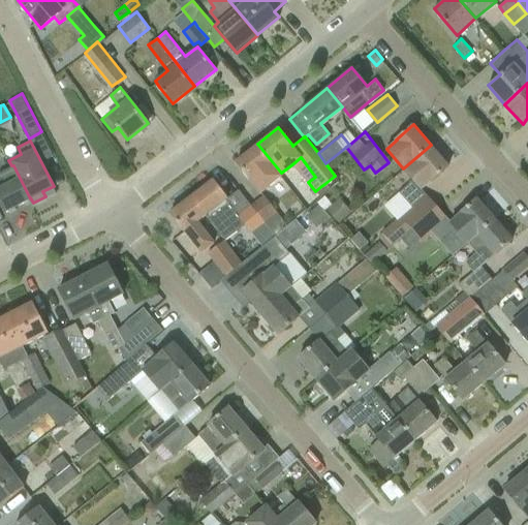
[(260,191),(281,175),(280,174),(281,173),(257,144),(236,161),(249,177),(250,179),(260,191)]
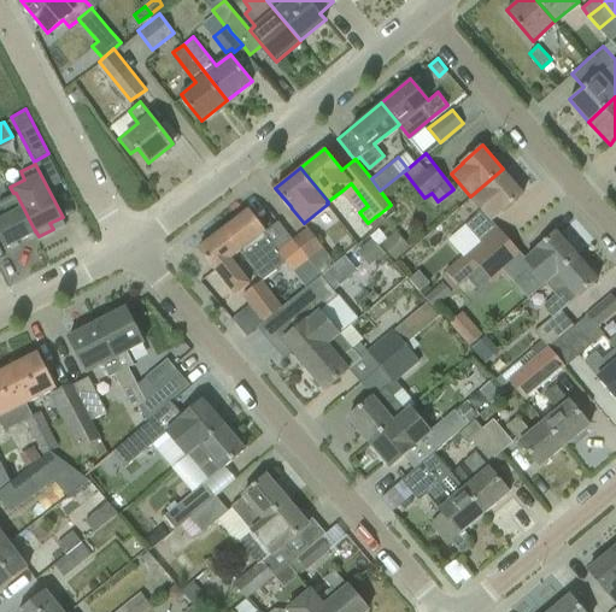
[(503,169),(470,196),(482,209),(465,223),(481,240),(446,269),(447,270),(443,275),(455,288),(481,265),(480,264),(509,239),(492,219),(523,192),(503,169)]
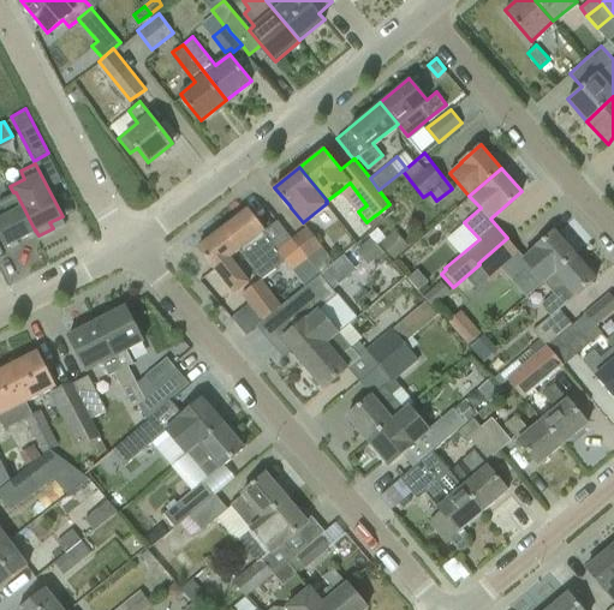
[(0,231),(6,244),(35,231),(23,207),(16,192),(13,192),(0,198),(0,204),(3,210),(0,210),(0,231)]
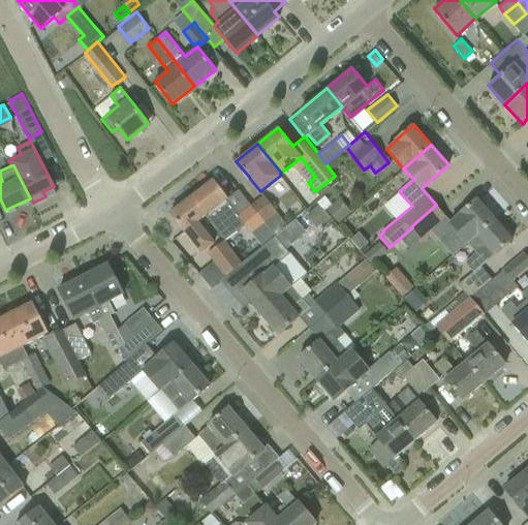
[(227,197),(225,195),(213,179),(192,195),(206,213),(205,214),(224,239),(245,222),(260,243),(274,234),(251,204),(240,213),(227,197)]
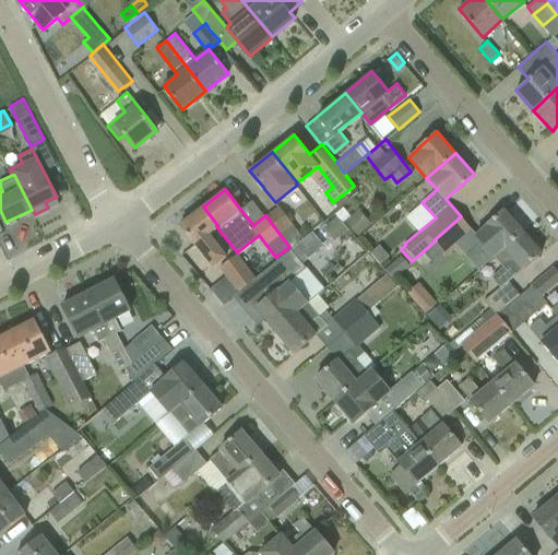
[(279,204),(265,215),(289,247),(304,235),(279,204)]
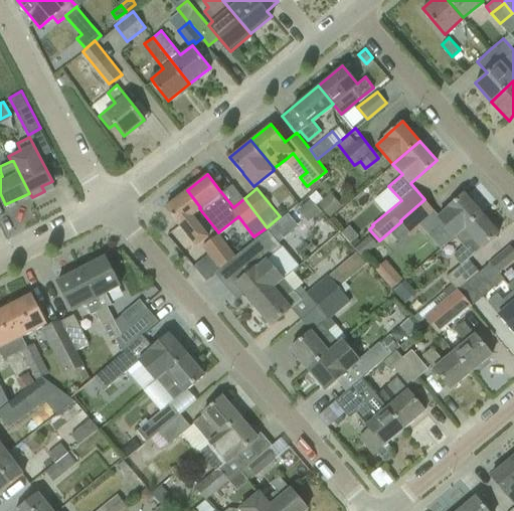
[(192,220),(189,216),(199,208),(200,207),(187,190),(165,206),(195,244),(208,235),(195,218),(192,220)]
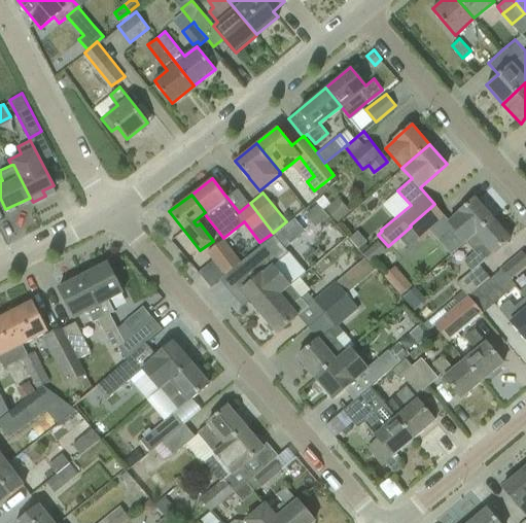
[(338,196),(325,206),(338,219),(349,209),(338,196)]
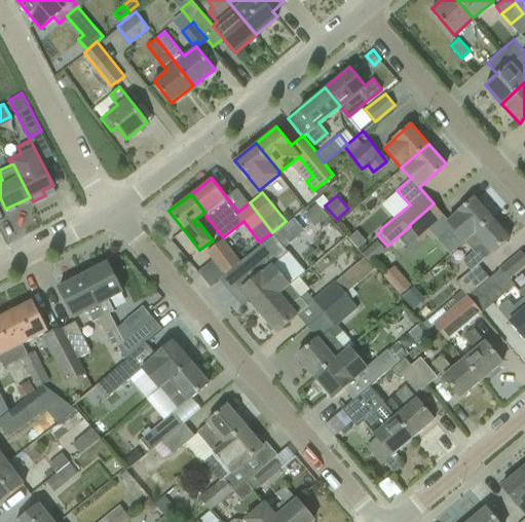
[(464,239),(491,216),(475,196),(458,210),(457,212),(448,220),(464,239)]
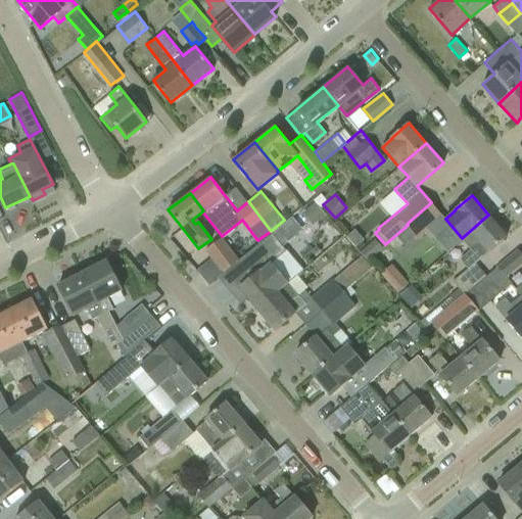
[(316,200),(304,209),(314,220),(325,210),(316,200)]
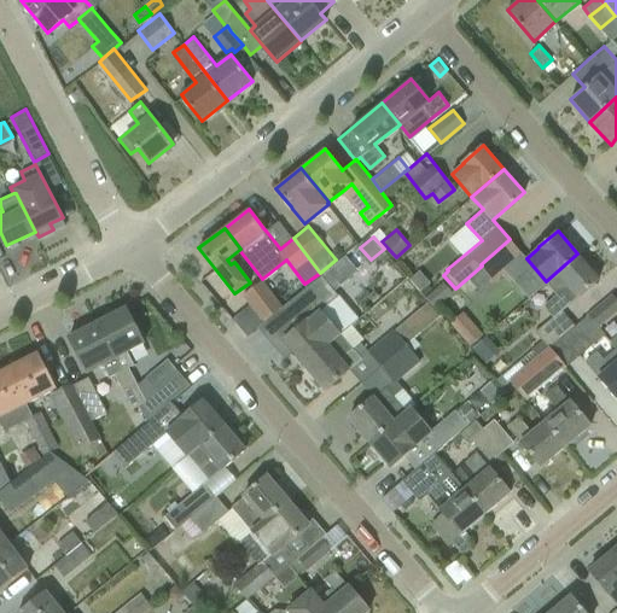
[(505,270),(523,255),(510,239),(481,264),(482,266),(494,280),(505,270)]
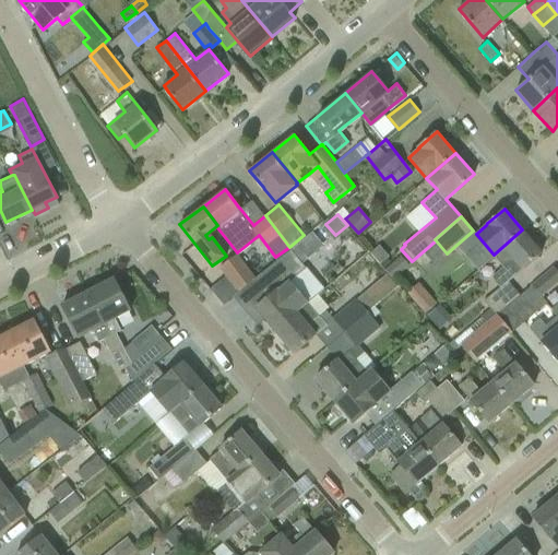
[(494,255),(503,266),(491,275),(499,285),(484,298),(490,306),(481,315),(485,321),(495,313),(520,292),(509,280),(522,268),(523,268),(525,266),(542,251),(522,229),(494,255)]
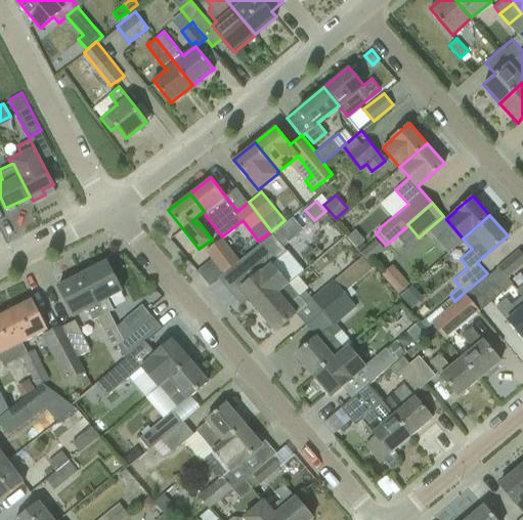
[(356,228),(348,235),(356,245),(364,237),(356,228)]
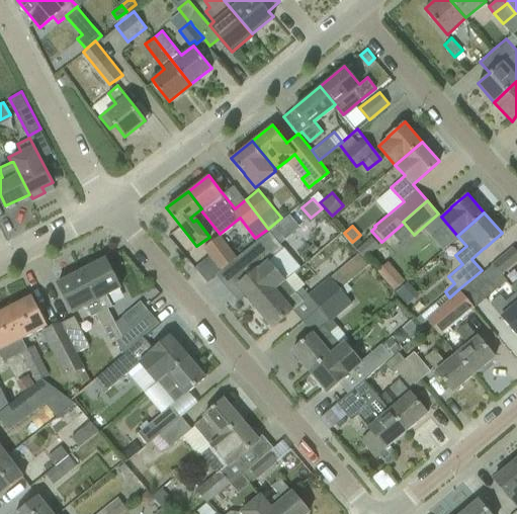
[(257,267),(238,284),(246,294),(254,304),(293,270),(300,265),(284,245),(283,246),(269,229),(243,251),(244,252),(257,267)]
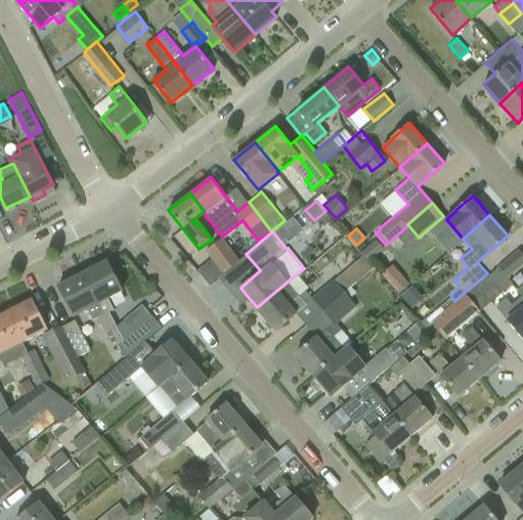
[(241,260),(222,236),(206,249),(212,257),(198,268),(209,284),(221,273),(222,274),(241,260)]
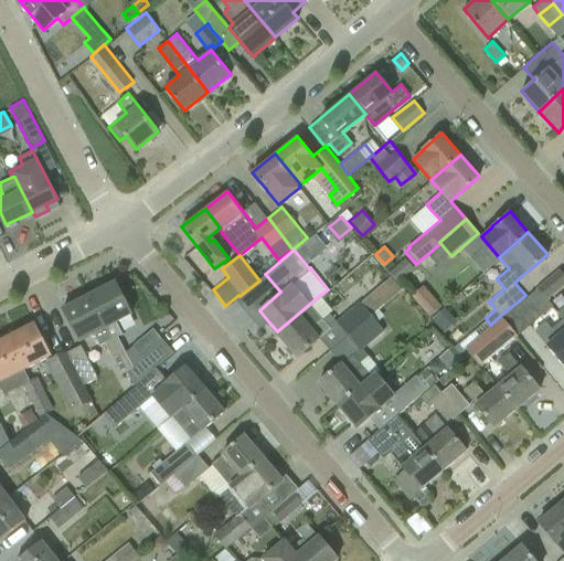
[(397,279),(413,265),(405,256),(390,271),(397,279)]
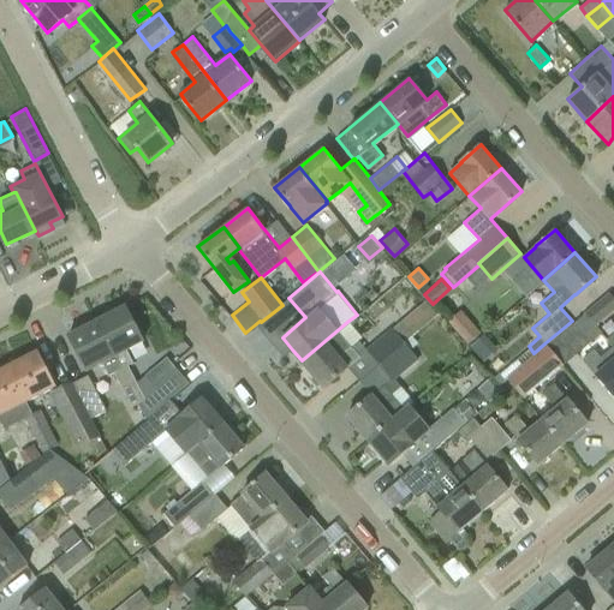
[(613,297),(609,292),(585,314),(595,324),(613,306),(613,297)]
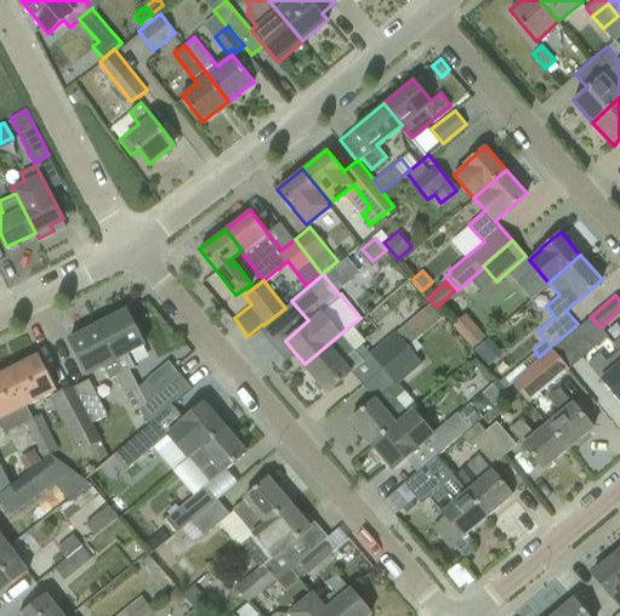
[(393,329),(369,351),(382,366),(408,344),(409,344),(443,314),(430,300),(396,331),(393,329)]
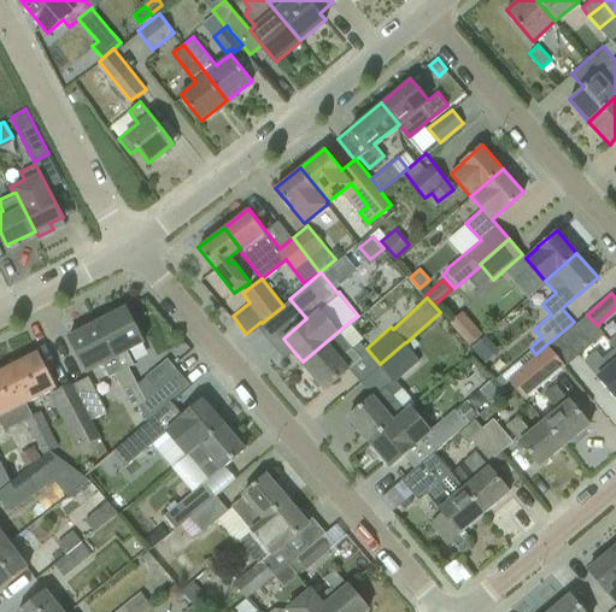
[(116,355),(115,355),(121,369),(115,372),(123,388),(130,384),(132,387),(138,383),(128,365),(134,363),(128,349),(144,341),(125,306),(98,321),(116,355)]
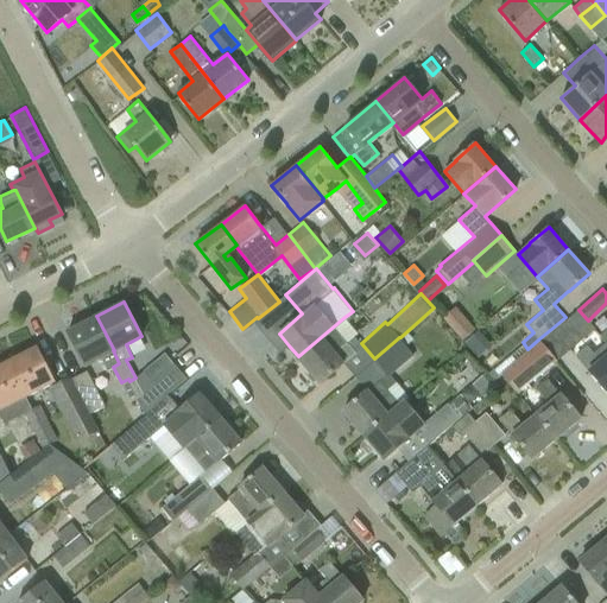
[(588,321),(579,310),(567,319),(566,317),(538,340),(555,360),(594,327),(588,321)]
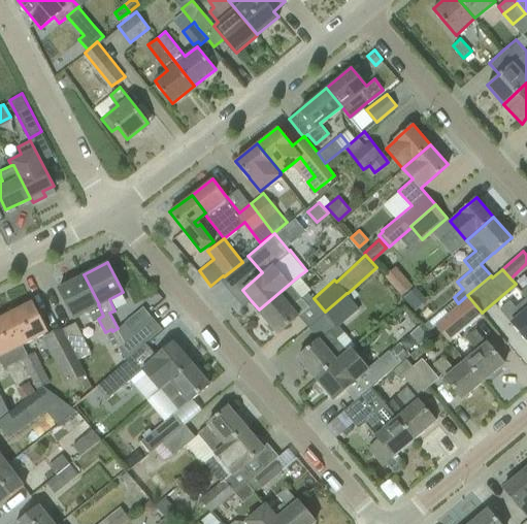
[(98,304),(99,304),(84,274),(59,287),(68,305),(73,317),(88,309),(93,321),(98,319),(103,316),(98,304)]
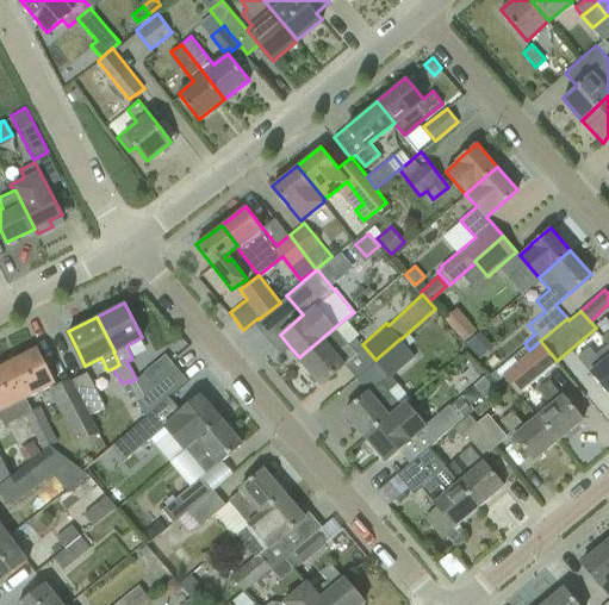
[(467,317),(455,328),(466,338),(478,328),(467,317)]
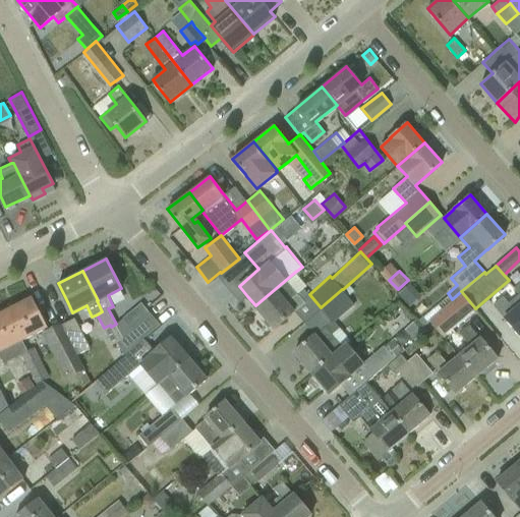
[(275,328),(290,314),(294,310),(293,309),(303,300),(297,293),(306,284),(295,272),(255,305),(275,328)]
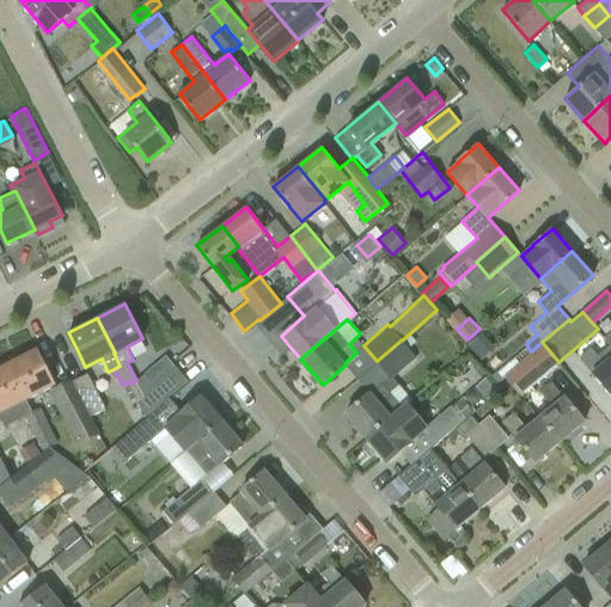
[(364,397),(346,412),(366,435),(407,402),(410,398),(395,381),(391,376),(416,354),(409,347),(403,339),(402,339),(377,361),(390,375),(383,382),(371,392),(370,392),(364,397)]
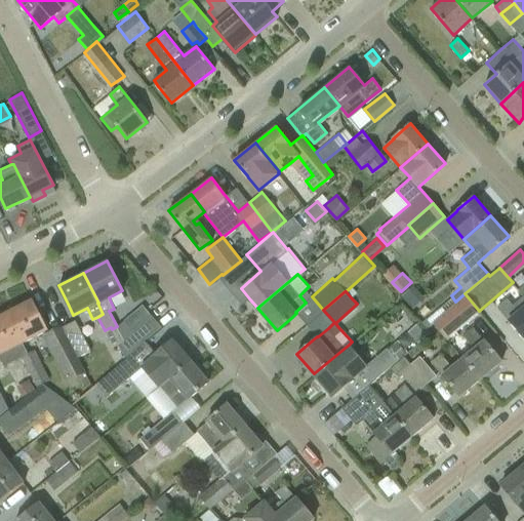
[(465,293),(455,302),(456,303),(433,322),(446,338),(479,311),(465,293)]
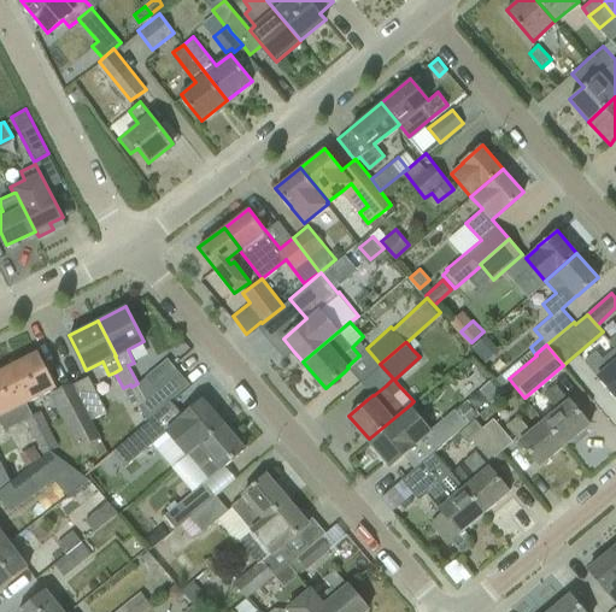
[(597,374),(603,381),(615,396),(615,357),(608,364),(596,349),(585,359),(597,374)]
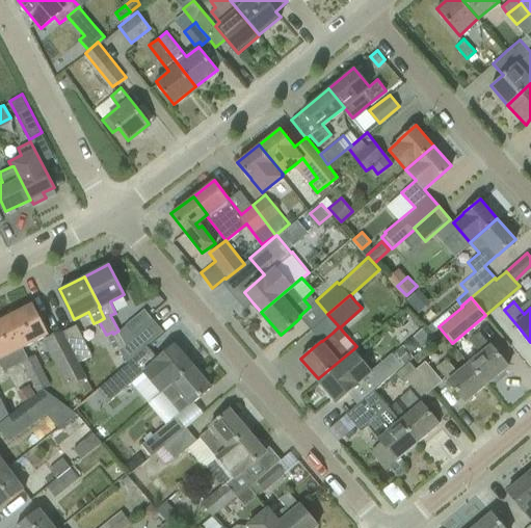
[(32,304),(7,316),(23,347),(48,334),(42,321),(32,304)]
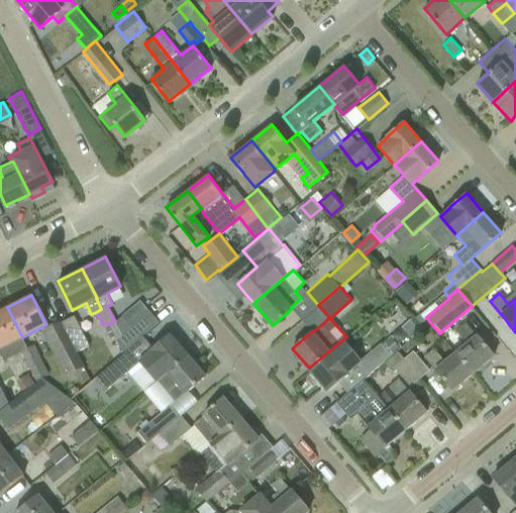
[(0,347),(22,337),(7,307),(0,310),(0,347)]
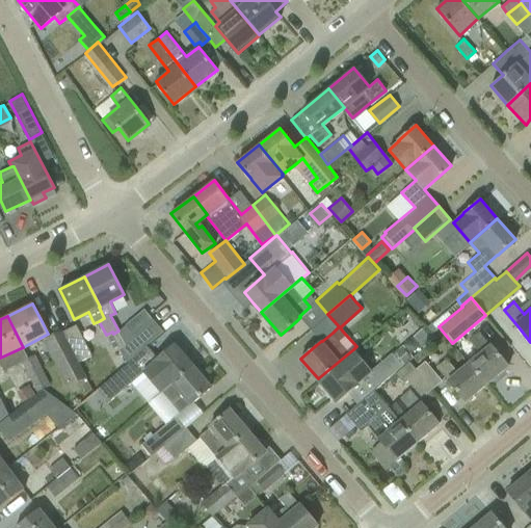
[(117,348),(128,362),(149,345),(148,344),(163,330),(153,317),(134,334),(135,334),(124,341),(126,344),(117,348)]
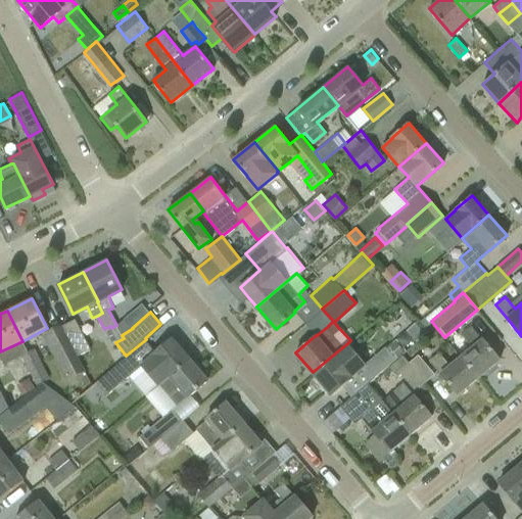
[(62,325),(72,342),(78,356),(90,348),(84,336),(75,318),(62,325)]
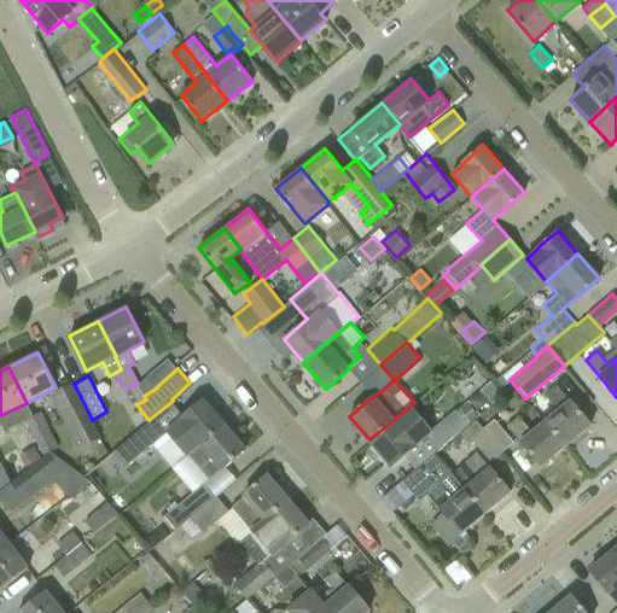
[(496,378),(484,387),(494,398),(506,389),(496,378)]
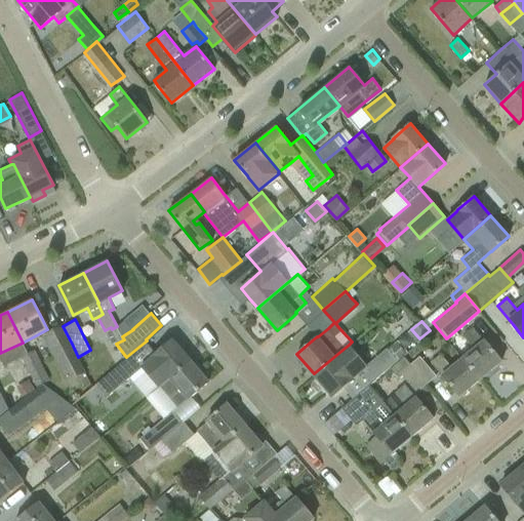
[(124,339),(122,336),(117,326),(112,329),(111,327),(105,330),(113,346),(116,344),(124,339)]
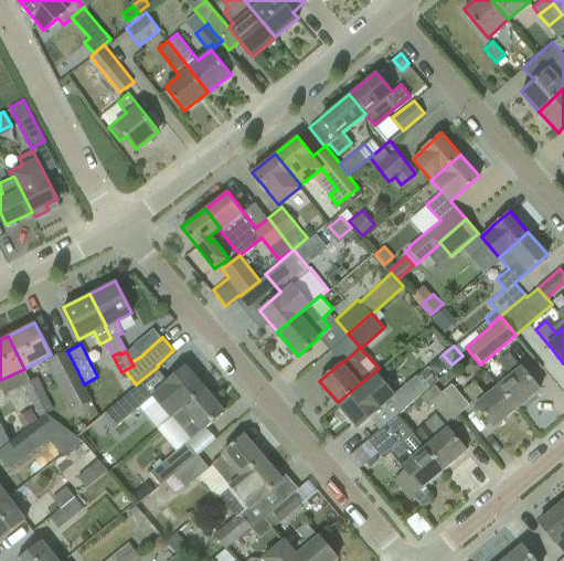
[(497,383),(517,408),(540,388),(525,371),(519,363),(509,352),(499,360),(510,372),(497,383)]
